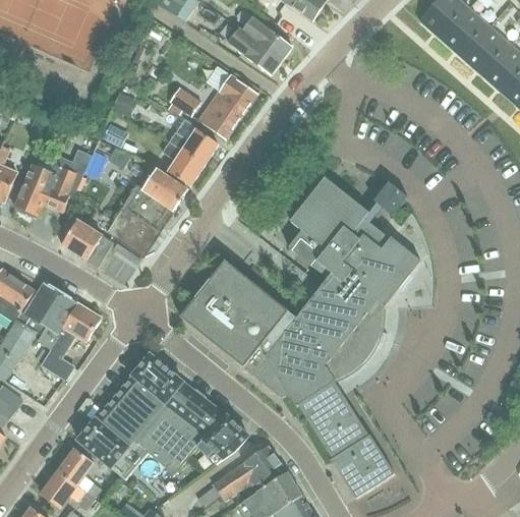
[(284,0),(311,19),(326,0),(284,0)]
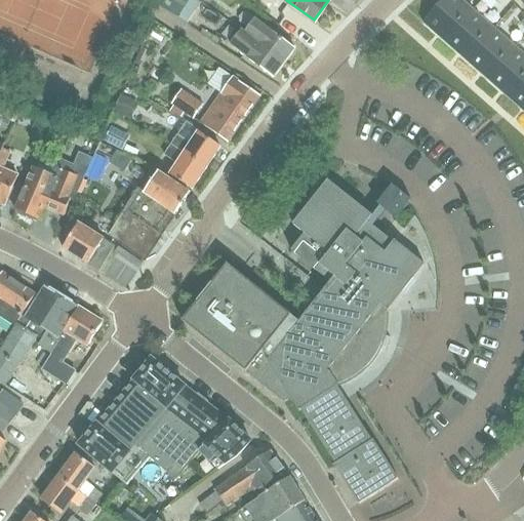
[(439,0),(422,19),(444,39),(473,7),(465,0),(439,0)]
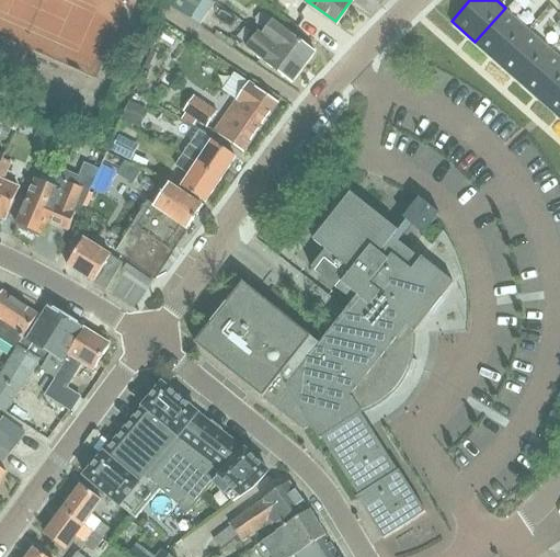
[(505,8),(475,42),(498,61),(527,27),(505,8)]
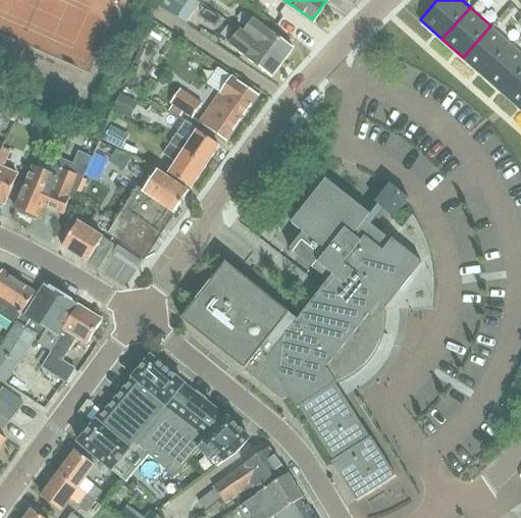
[(240,27),(240,28),(281,59),(292,45),(252,15),(243,29),(240,27)]
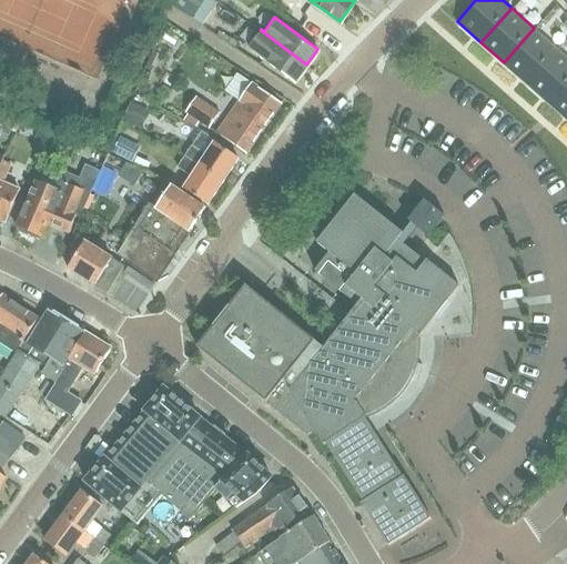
[(534,28),(504,62),(527,82),(557,48),(534,28)]
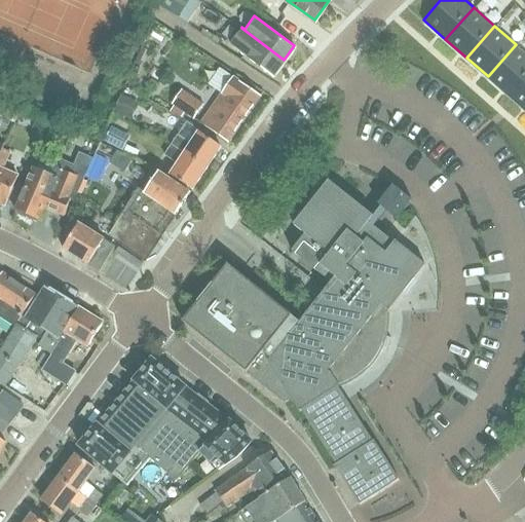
[(231,42),(273,73),(284,60),(241,28),(231,42)]
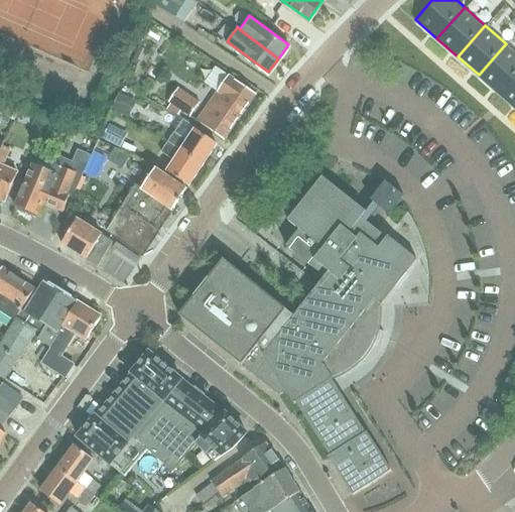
[(514,50),(506,43),(479,75),(499,93),(514,75),(514,50)]
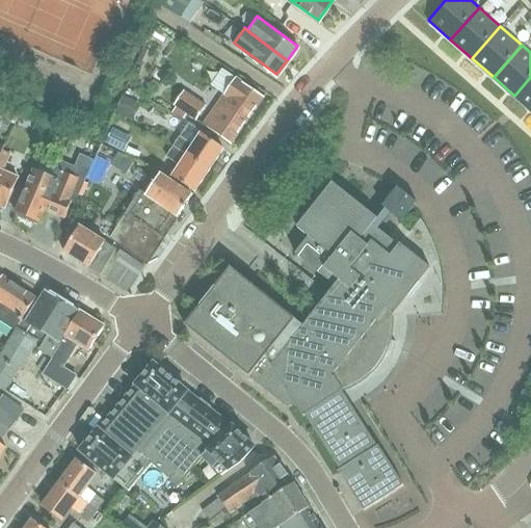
[(235,75),(223,90),(203,122),(230,141),(262,94),(235,75)]
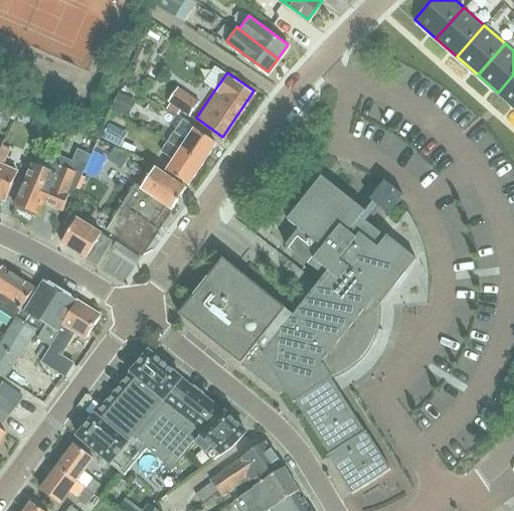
[(148,74),(143,81),(150,86),(155,78),(148,74)]
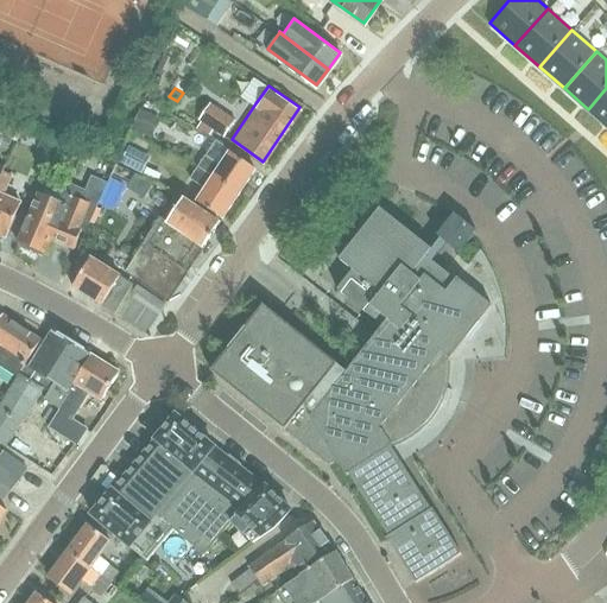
[(606,88),(588,109),(606,126),(606,88)]
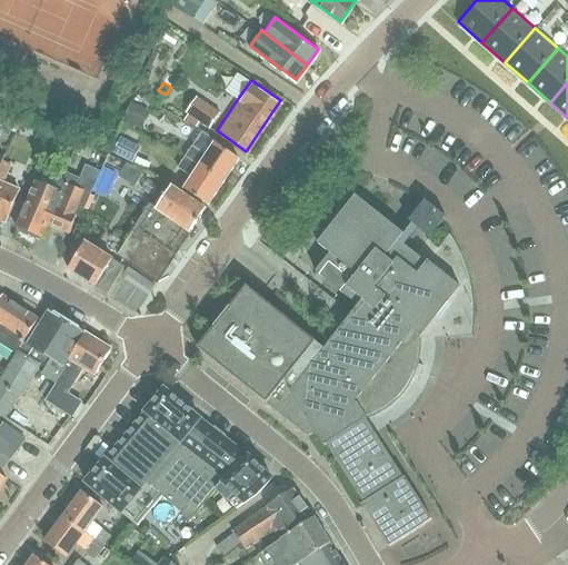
[(140,126),(148,108),(130,99),(120,121),(133,127),(135,122),(140,126)]
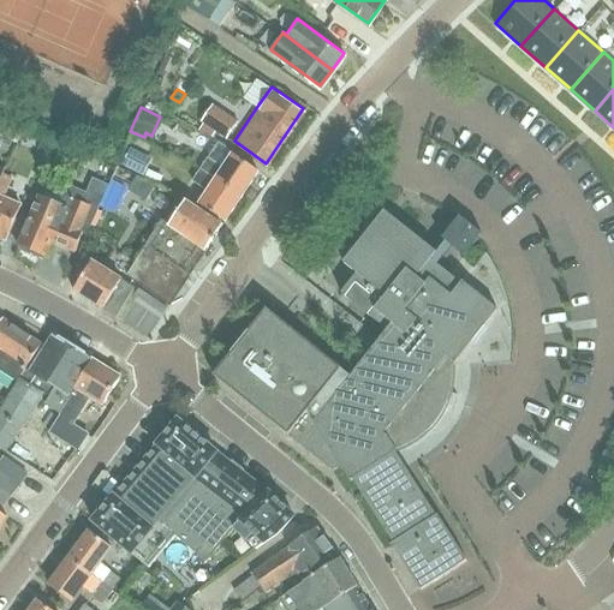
[(0,131),(15,138),(23,120),(4,111),(0,117),(0,131)]
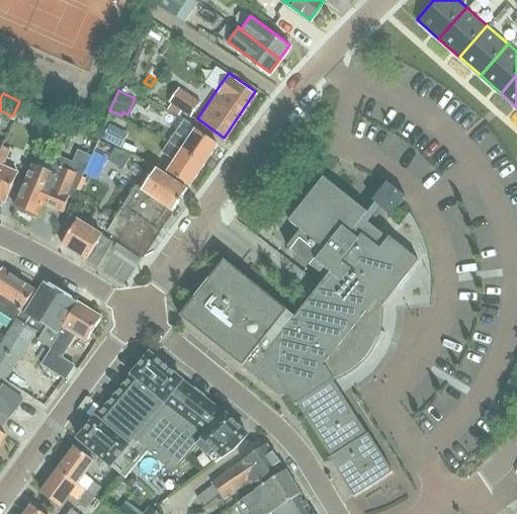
[(177,105),(191,114),(198,103),(185,94),(177,105)]
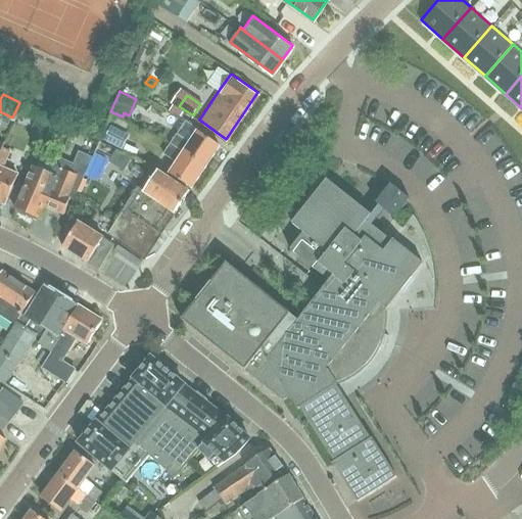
[(32,125),(46,132),(52,118),(37,111),(32,125)]
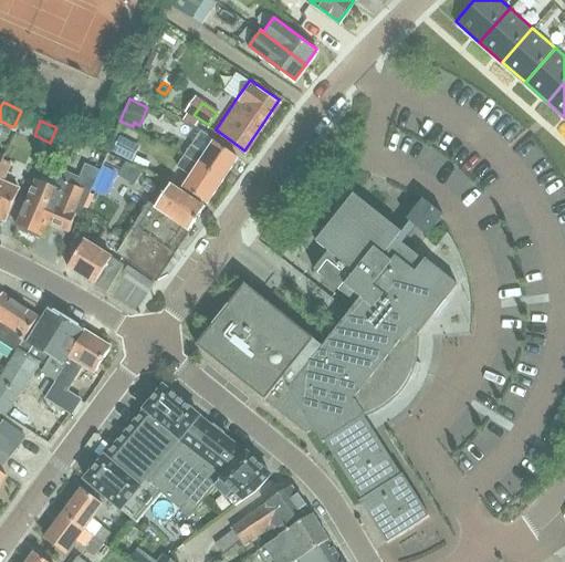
[(190,142),(184,153),(221,177),(237,155),(211,138),(213,136),(199,126),(189,141),(190,142)]
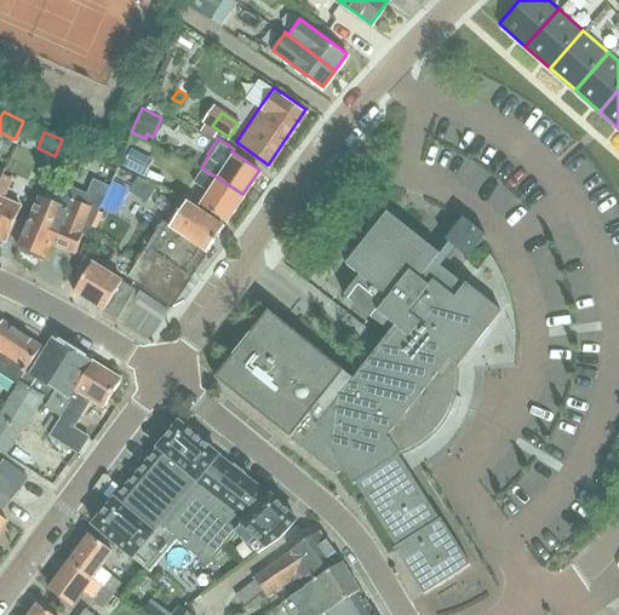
[(122,162),(144,173),(153,156),(132,145),(122,162)]
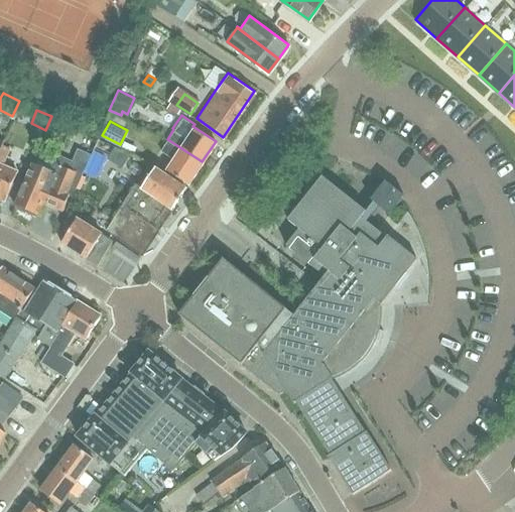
[(0,148),(2,143),(8,129),(3,127),(0,134),(0,148)]
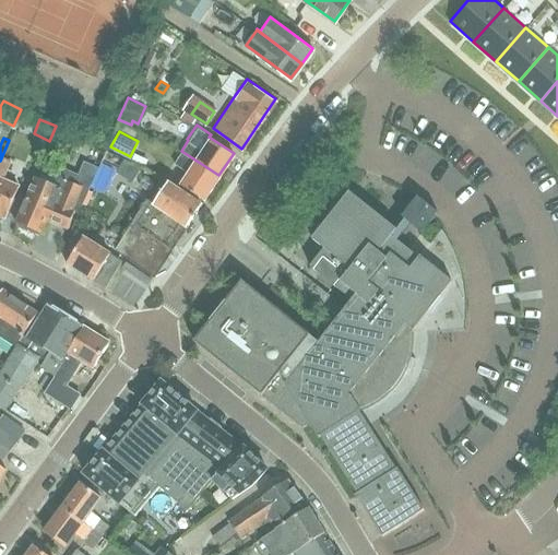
[(92,143),(84,161),(96,166),(104,149),(92,143)]
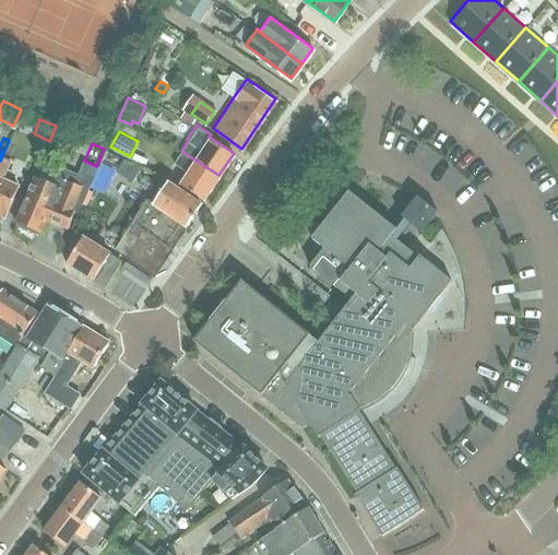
[(218,175),(181,151),(174,162),(188,170),(180,182),(203,198),(218,175)]
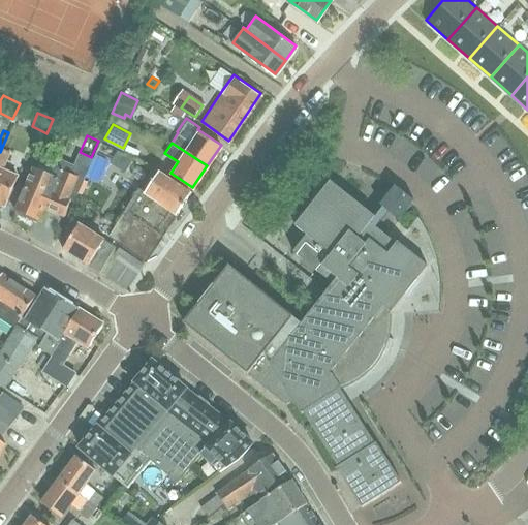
[(2,147),(0,152),(0,203),(3,205),(17,174),(2,167),(9,150),(2,147)]
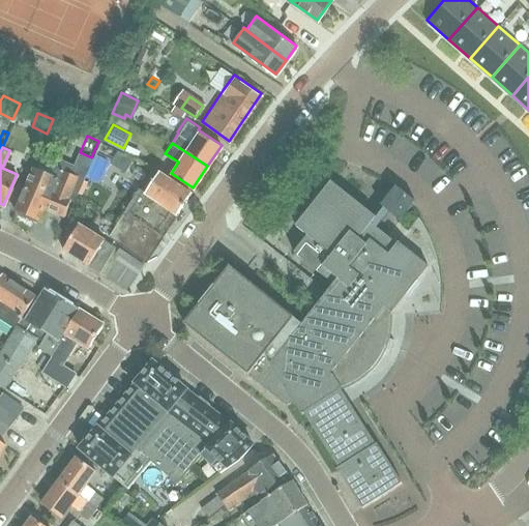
[(38,151),(32,167),(13,209),(39,220),(46,206),(64,214),(70,199),(75,201),(89,166),(76,159),(70,172),(65,170),(67,164),(38,151)]
